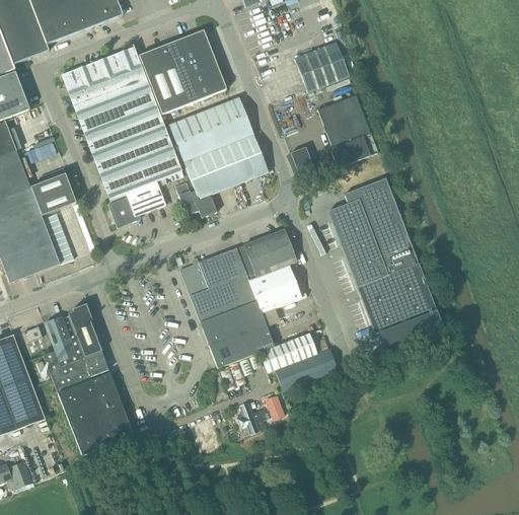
[(46,43),(35,14),(29,0),(0,0),(0,29),(12,63),(49,49),(46,43)]
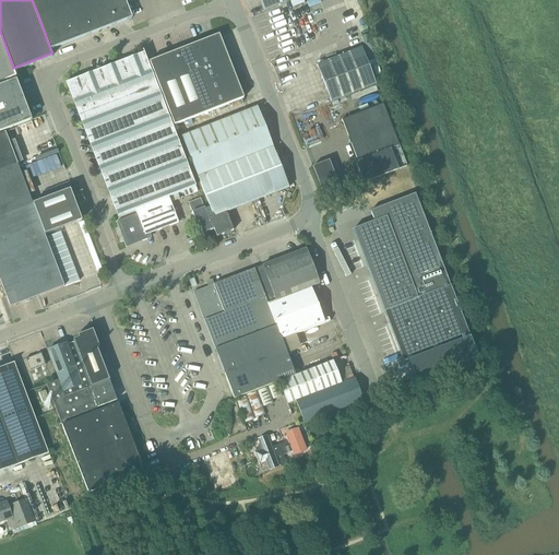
[(32,0),(38,15),(79,0),(32,0)]
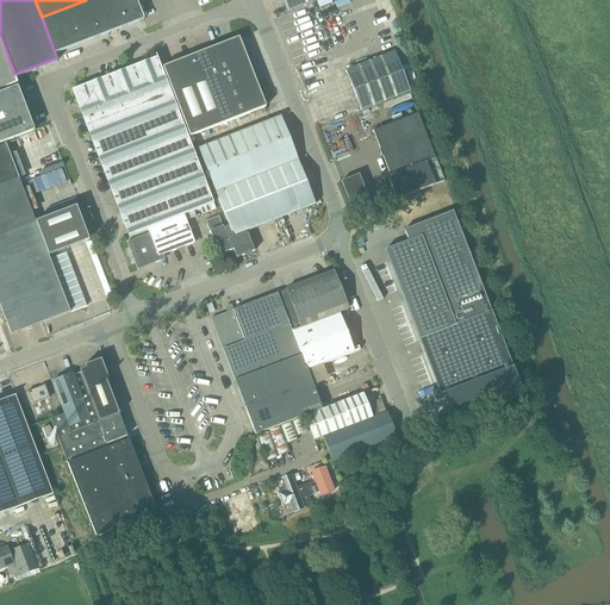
[(144,16),(138,0),(86,0),(42,17),(54,50),(144,16)]
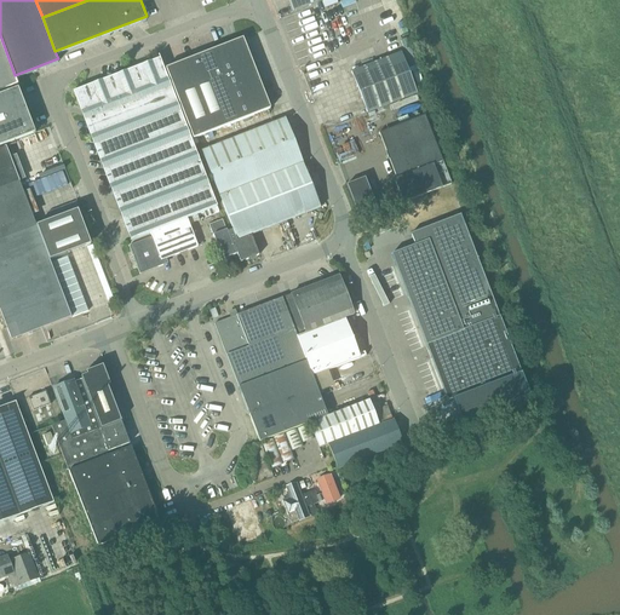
[(166,64),(194,134),(270,104),(242,34),(166,64)]
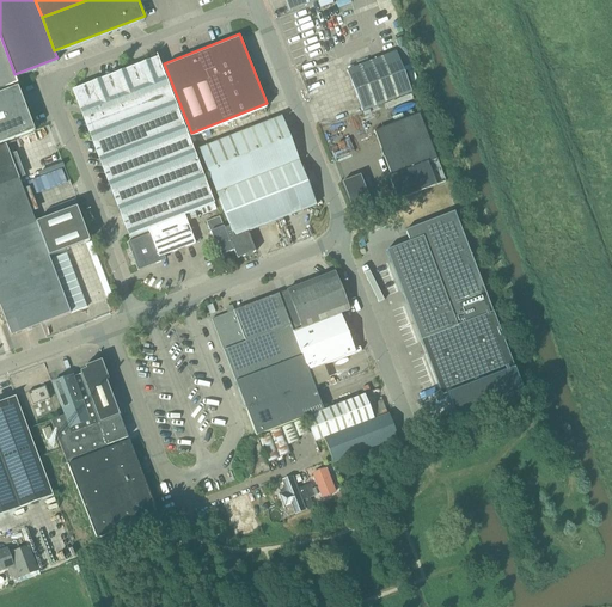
[(0,86),(17,80),(14,74),(0,35),(0,86)]
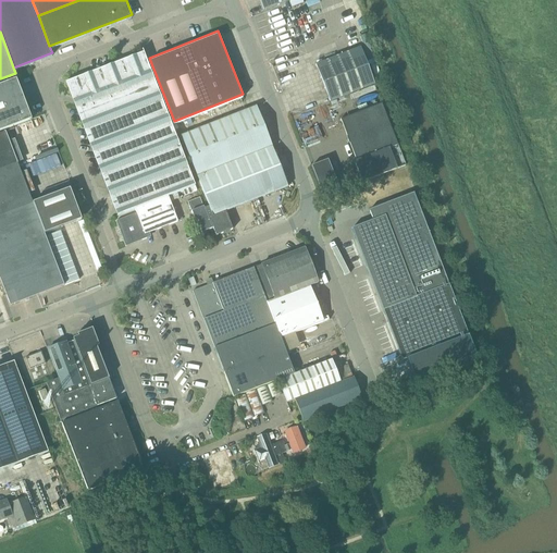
[(330,98),(374,81),(360,44),(316,61),(330,98)]
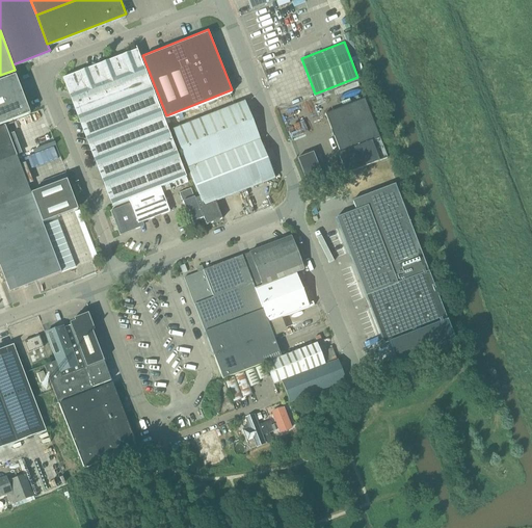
[(77,76),(71,79),(110,180),(117,200),(117,201),(129,196),(161,184),(163,189),(171,186),(169,181),(175,179),(177,184),(188,179),(186,174),(139,52),(77,76)]
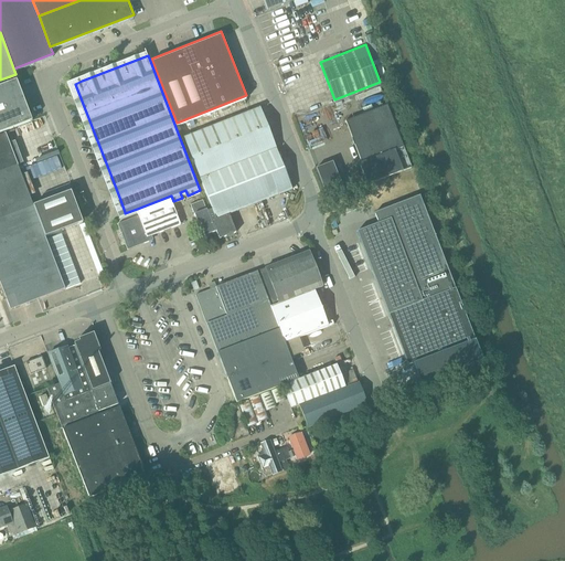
[(0,129),(31,117),(17,77),(0,83),(0,129)]
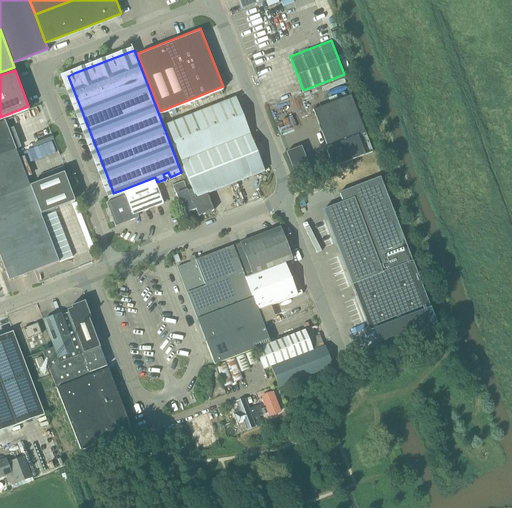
[(333,164),(373,148),(351,92),(313,106),(327,144),(325,144),(333,164)]
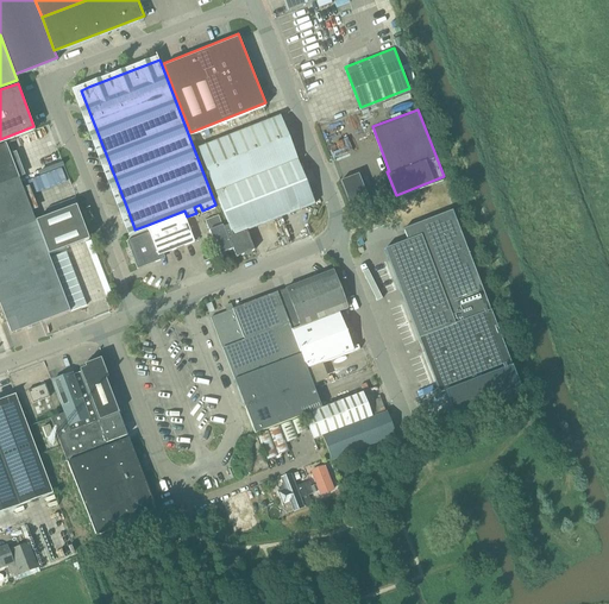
[(215,188),(297,156),(281,112),(199,144),(215,188)]
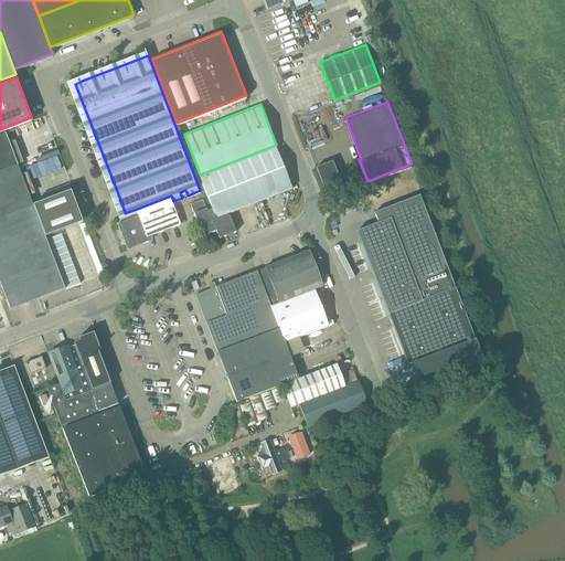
[(6,129),(0,131),(0,279),(10,306),(65,285),(45,234),(83,220),(71,188),(33,202),(6,129)]
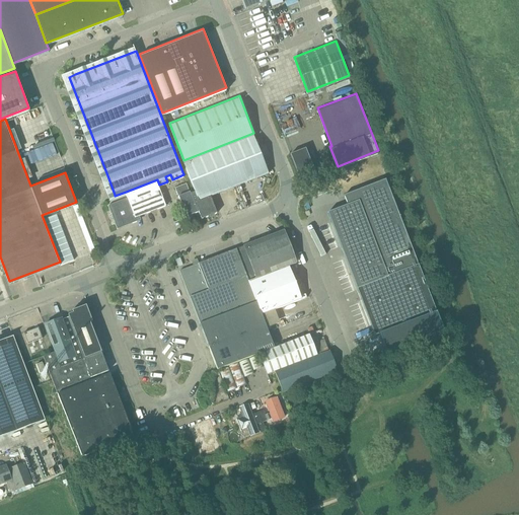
[(253,133),(183,160),(195,189),(191,191),(202,216),(217,210),(210,194),(269,170),(253,133)]
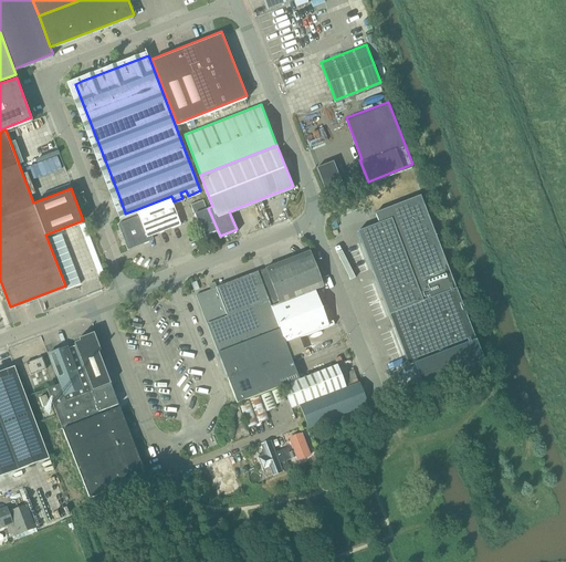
[(333,159),(317,165),(328,196),(345,189),(333,159)]
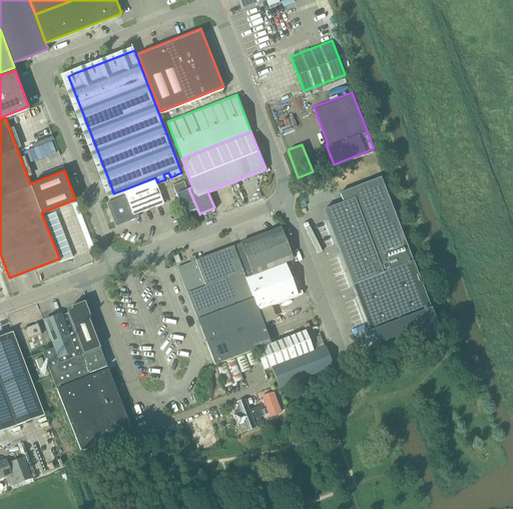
[(344,199),(324,206),(370,329),(375,327),(382,346),(438,324),(381,174),(340,190),(344,199)]
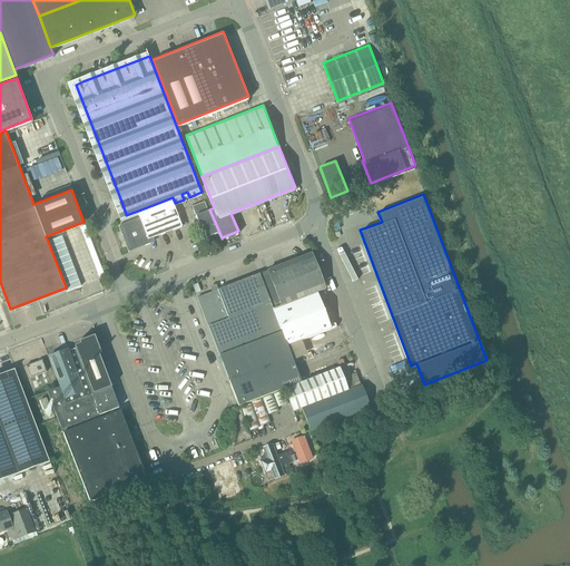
[(140,214),(119,223),(129,249),(150,240),(149,235),(183,223),(180,220),(185,217),(182,211),(178,213),(175,203),(173,197),(138,211),(140,214)]
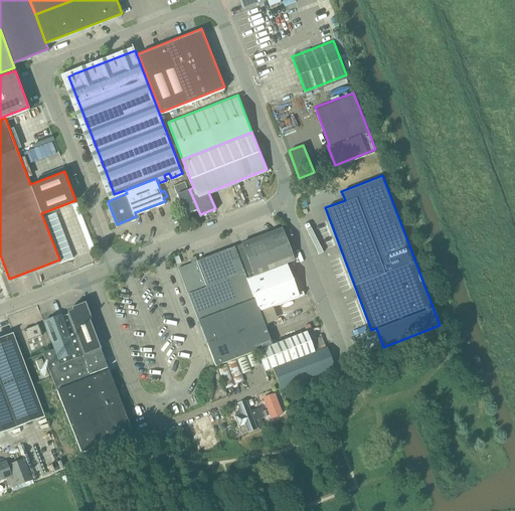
[(174,183),(177,192),(188,188),(185,179),(174,183)]
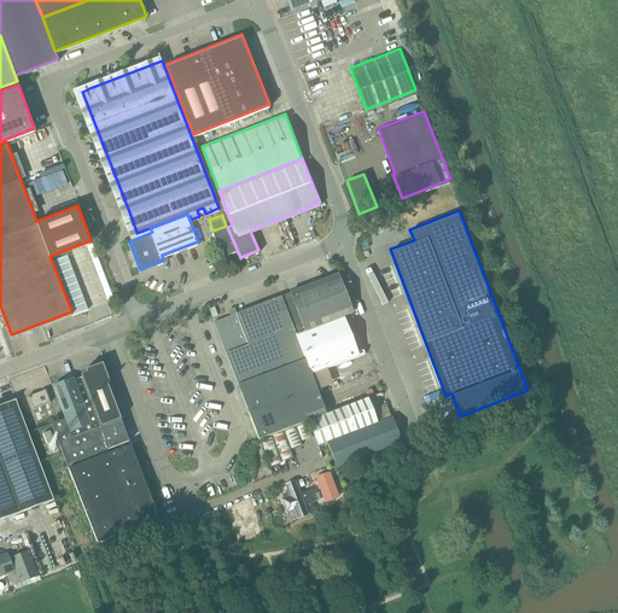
[(226,226),(213,231),(222,255),(235,250),(226,226)]
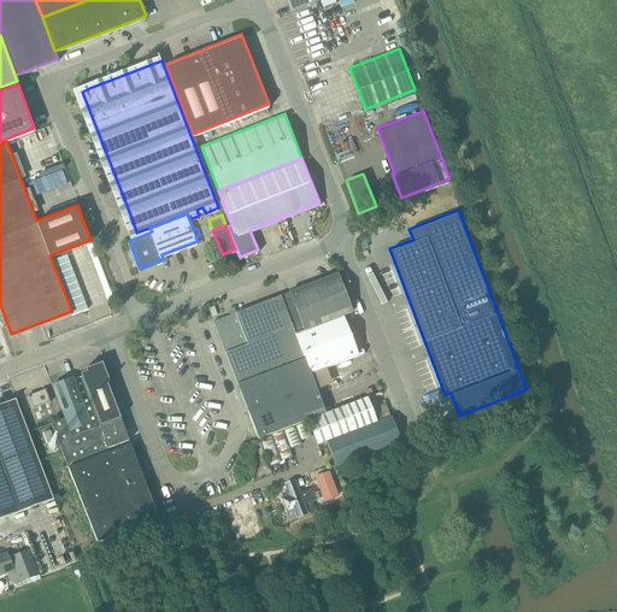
[(112,293),(92,240),(87,241),(107,295),(112,293)]
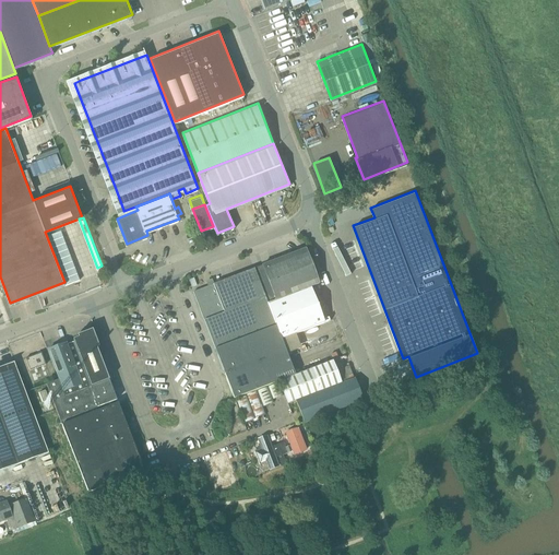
[(61,227),(47,233),(66,282),(80,276),(66,240),(61,227)]
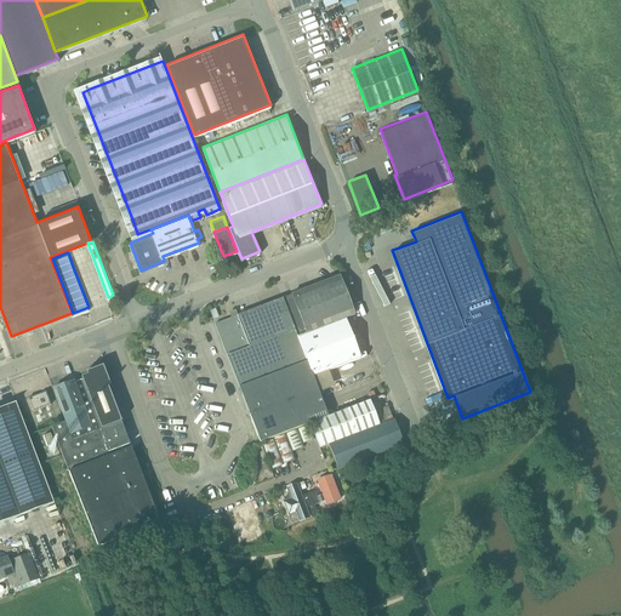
[(340,272),(283,294),(295,326),(297,334),(345,315),(354,312),(340,272)]
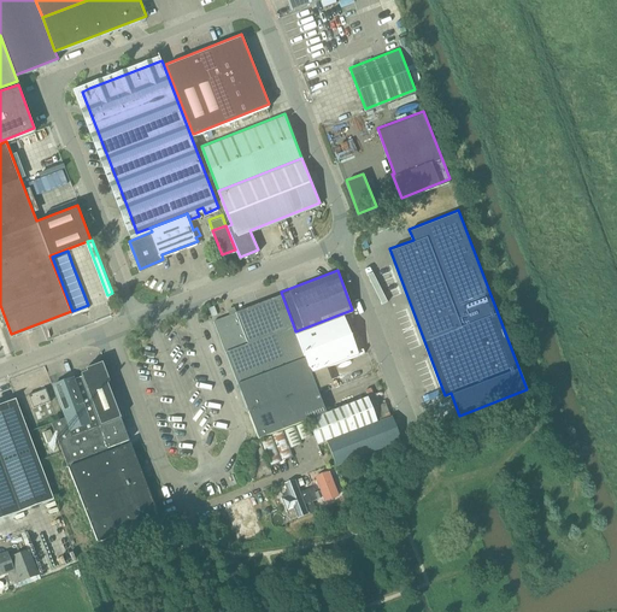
[(225,349),(293,324),(281,292),(213,318),(225,349)]
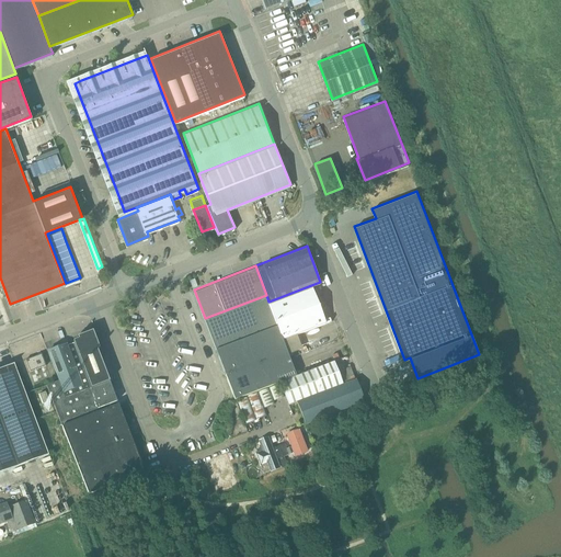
[(311,285),(268,302),(277,324),(283,337),(325,320),(311,285)]
